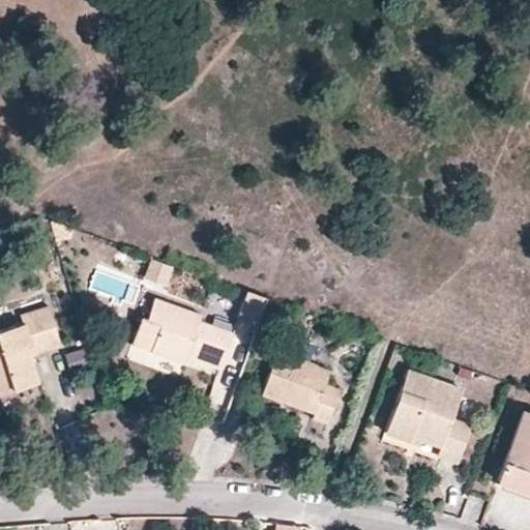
[(165,284),(171,267),(152,260),(146,277),(165,284)]
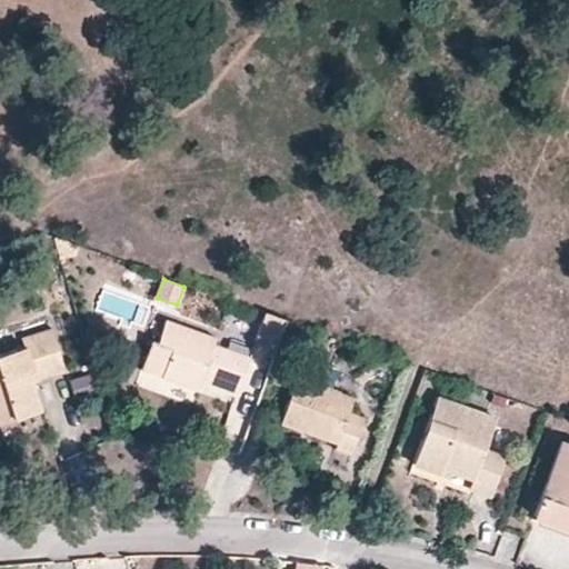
[(278,349),(288,321),(265,312),(255,341),(278,349)]
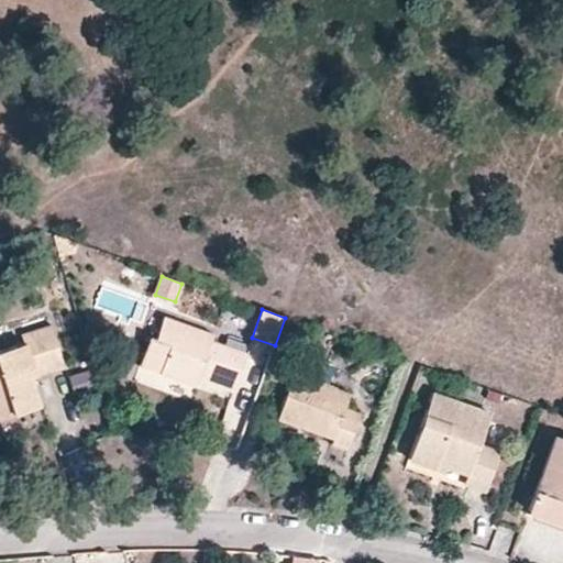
[(234,393),(247,354),(211,341),(213,334),(164,317),(155,340),(150,338),(140,366),(196,386),(198,379),(202,365),(213,370),(209,384),(234,393)]
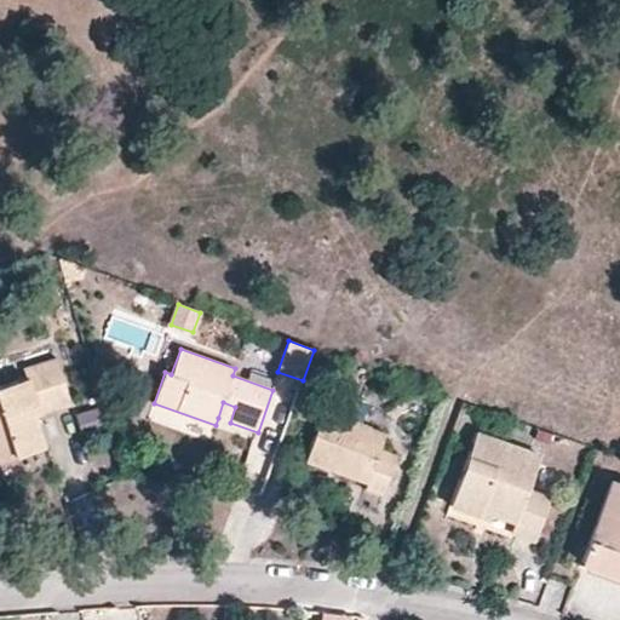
[(44,447),(33,415),(70,405),(57,359),(24,368),(27,378),(0,386),(0,460),(17,455),(16,452),(29,447),(30,452),(44,447)]
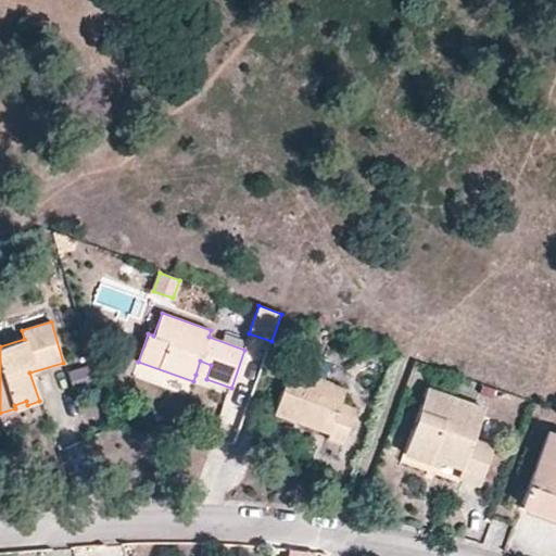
[(206,379),(211,365),(200,361),(196,375),(206,379)]
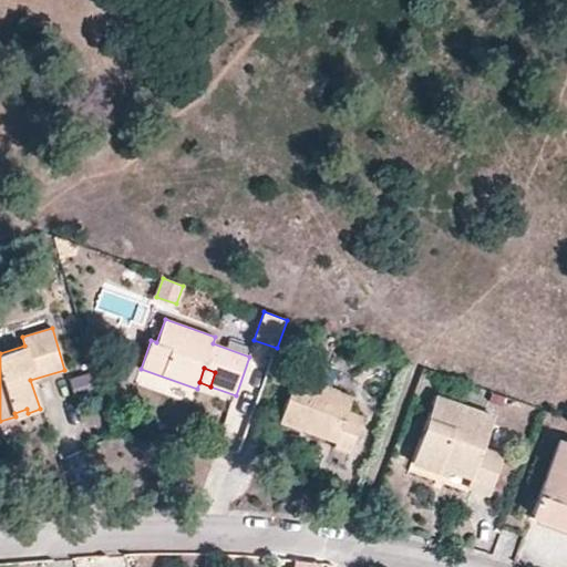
[(96,391),(90,372),(71,379),(78,397),(96,391)]
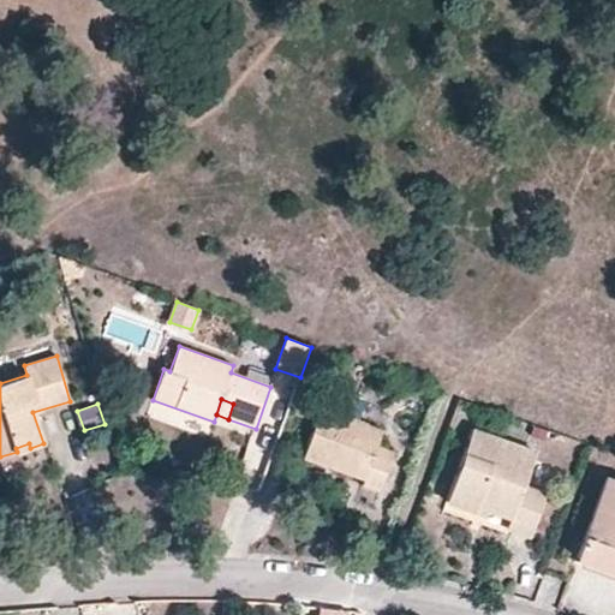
[(394,452),(377,447),(383,430),(321,407),(304,458),(364,479),(362,485),(380,491),(394,452)]
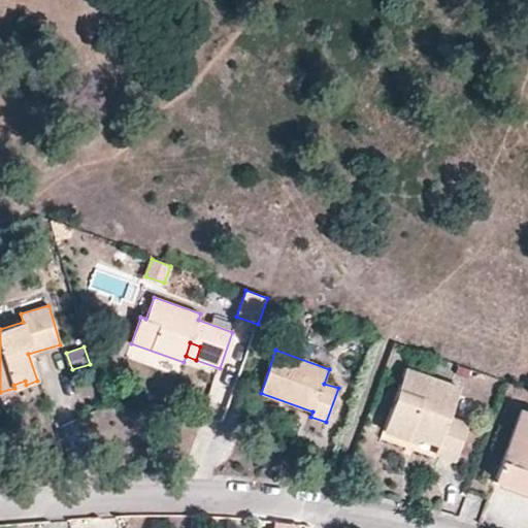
[(463,374),(466,366),(456,362),(453,370),(463,374)]
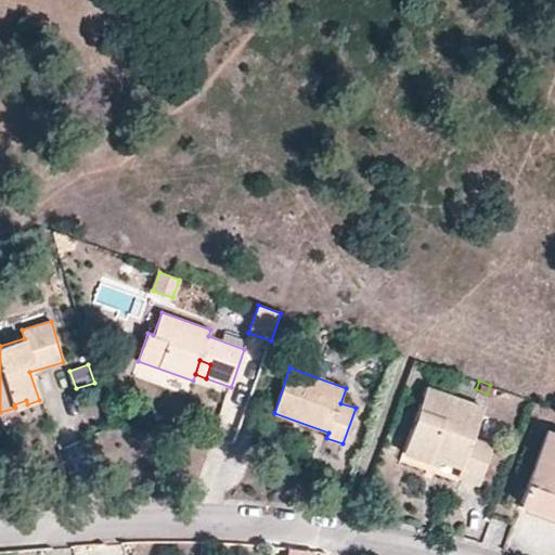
[(469,435),(480,404),(423,383),(399,449),(425,457),(427,453),(436,455),(457,464),(454,473),(475,480),(490,442),(469,435)]
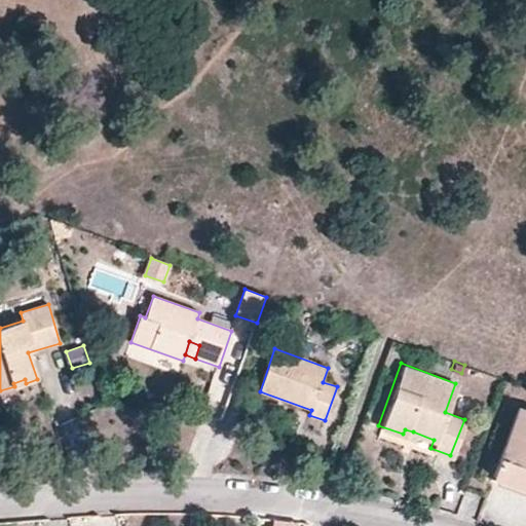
[(525,486),(525,408),(515,404),(490,474),(525,486)]
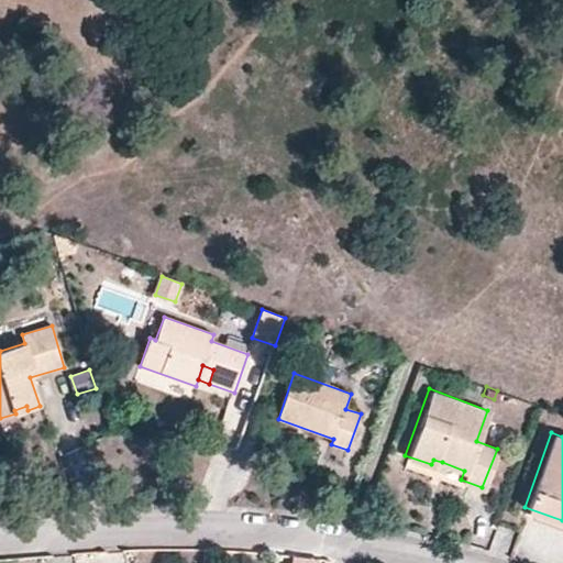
[(315,562),(316,556),(290,553),(288,562),(315,562)]
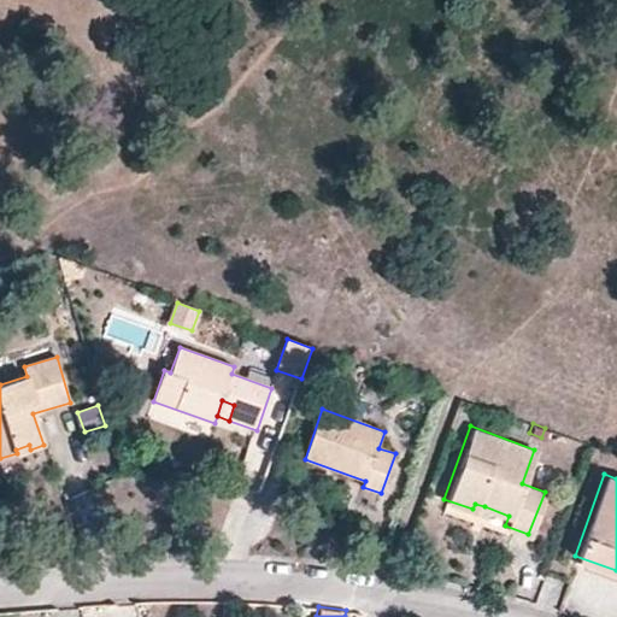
All buildings are outlined.
